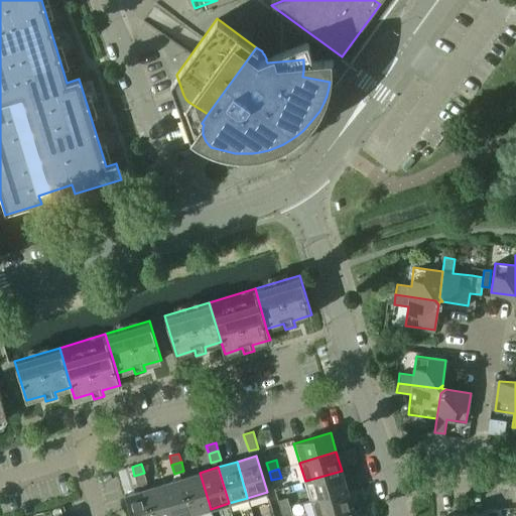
[(305,481),(310,500),(347,489),(342,471),(305,481)]
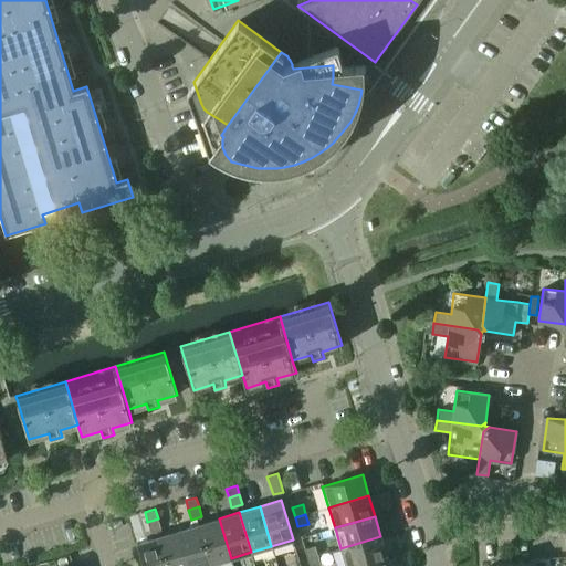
[(158,519),(147,522),(150,532),(160,528),(158,519)]
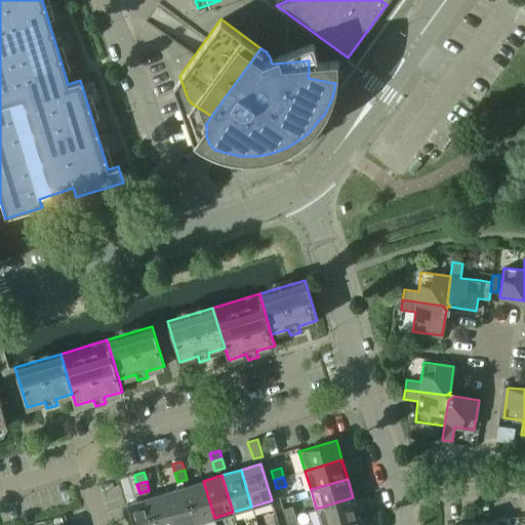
[(203,481),(184,486),(195,523),(214,518),(203,481)]
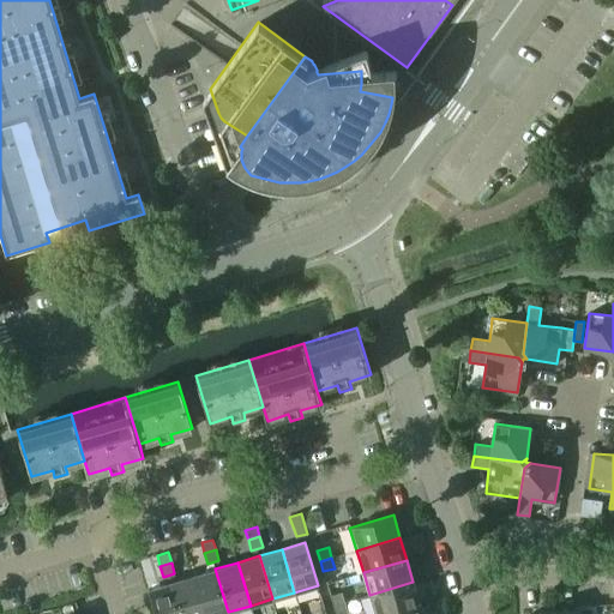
[(215,569),(193,576),(204,613),(221,613),(228,612),(215,569)]
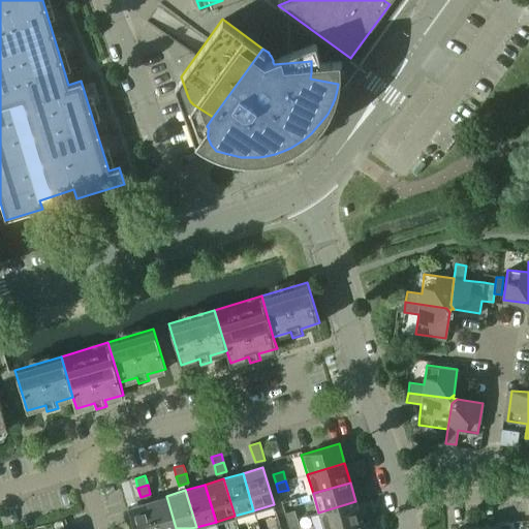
[(176,528),(166,496),(148,501),(155,528),(176,528)]
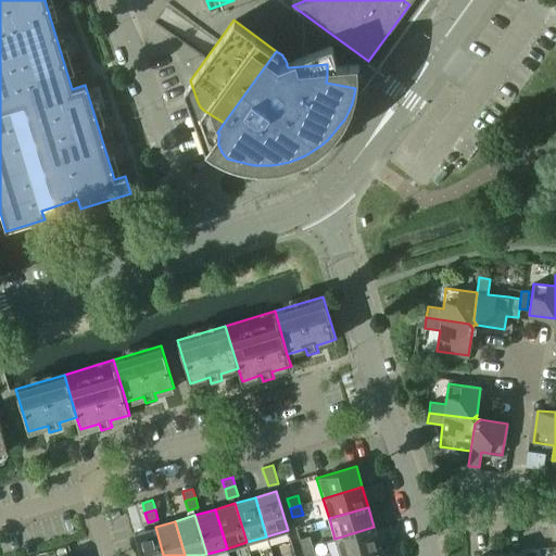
[(163,555),(155,527),(134,533),(140,555),(163,555)]
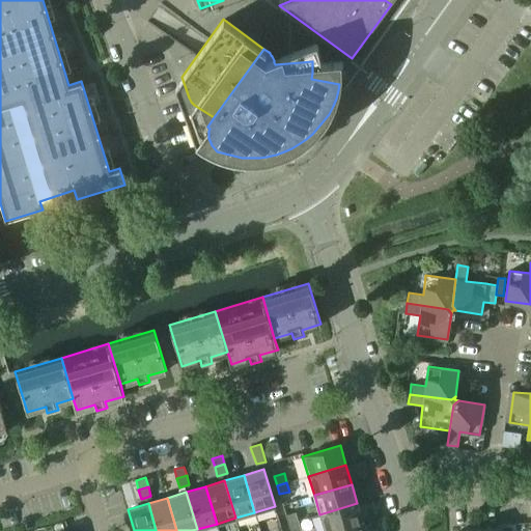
[(319,514),(325,530),(332,530),(363,522),(357,503),(319,514)]
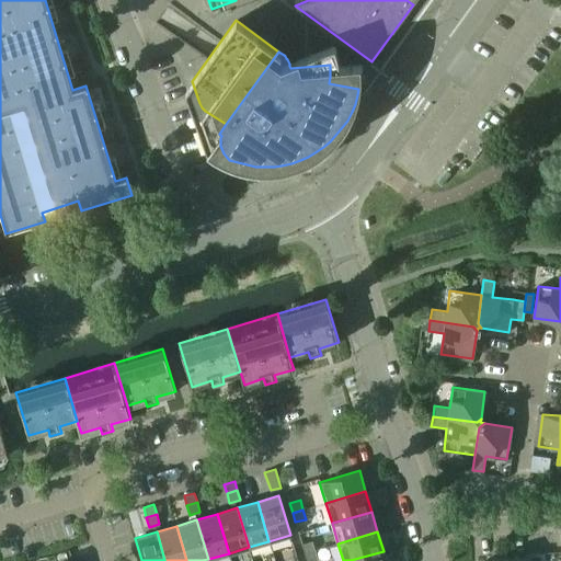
[(305,553),(315,550),(312,540),(301,544),(305,553)]
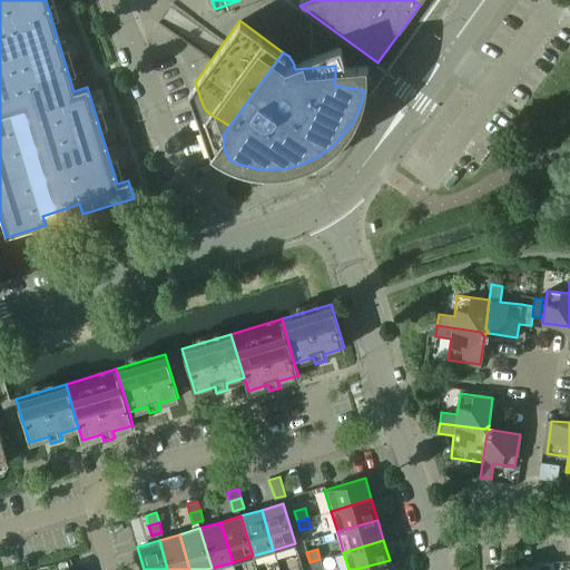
[(316,569),(323,568),(320,559),(310,562),(312,569),(316,569)]
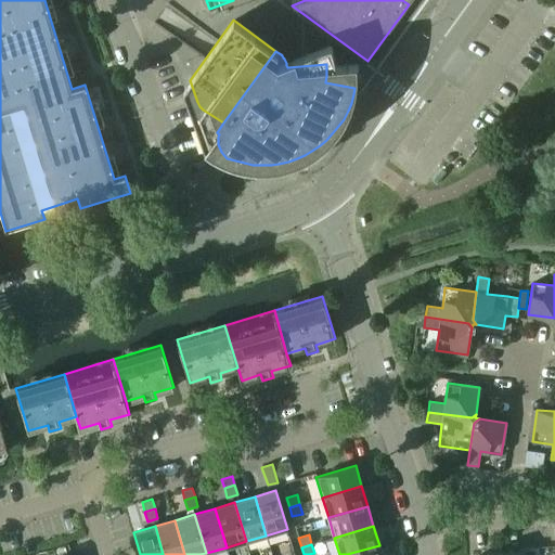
[(347,554),(382,554),(379,545),(347,554)]
